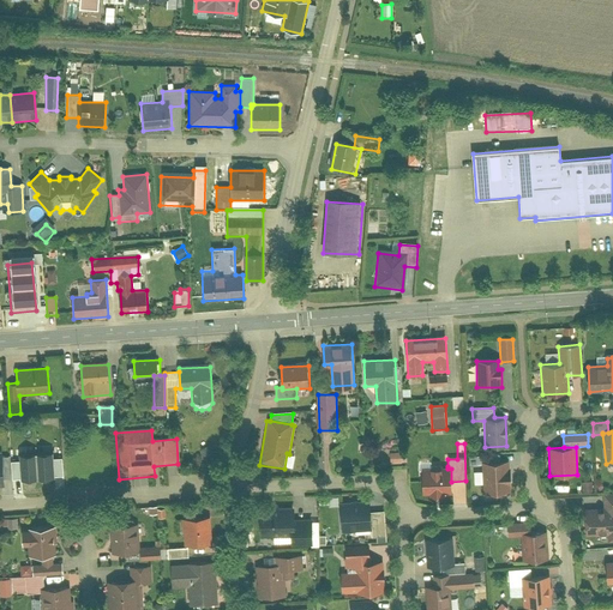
[(481,463),(485,463),(485,453),(469,454),(469,465),(481,465),(481,463)]
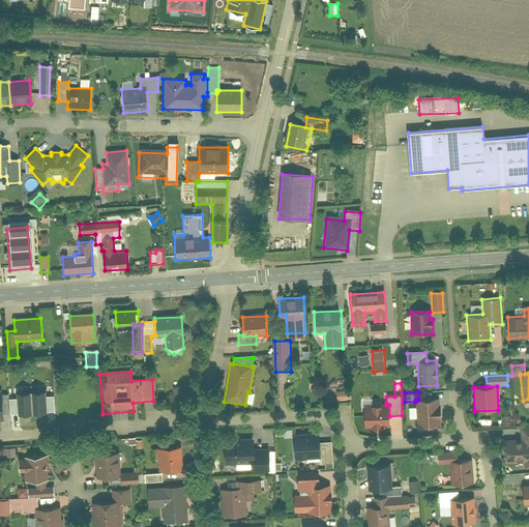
[(418,400),(415,400),(415,402),(416,427),(441,426),(440,399),(418,400)]
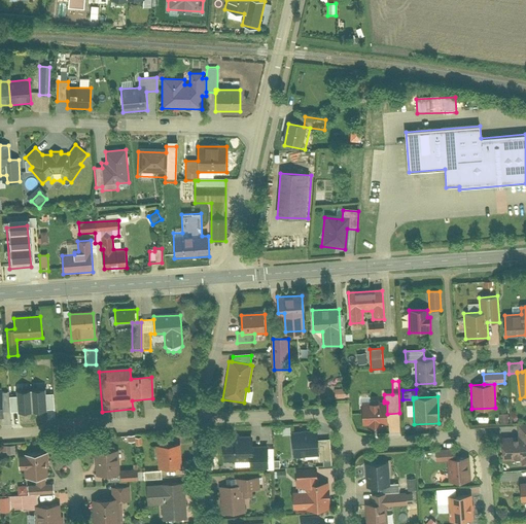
[(372,404),(363,404),(363,425),(370,425),(370,427),(380,426),(379,425),(388,424),(387,414),(387,403),(384,403),(379,404),(379,402),(372,402),(372,404)]
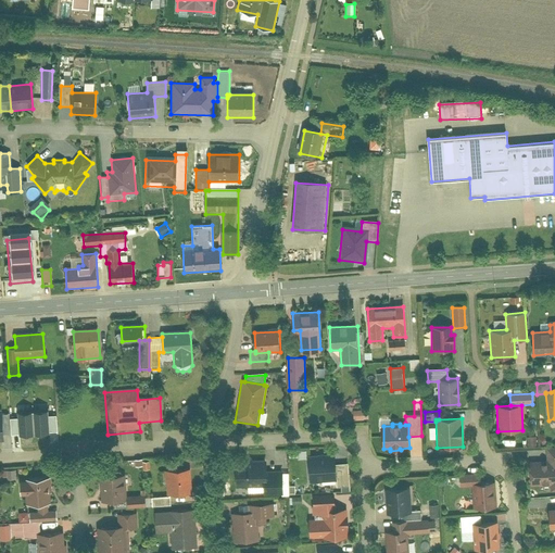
[(535,438),(527,438),(527,447),(535,447),(535,438)]
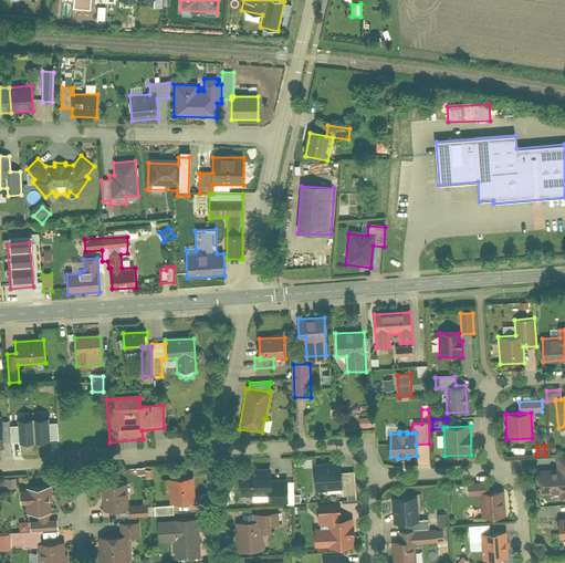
[(540,471),(541,492),(561,491),(562,501),(564,500),(564,456),(555,457),(556,471),(540,471)]
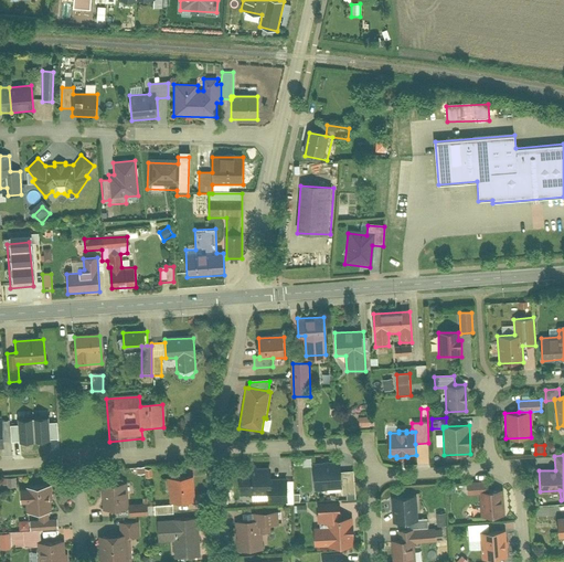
[(312,465),(314,490),(343,489),(343,498),(354,498),(354,472),(338,472),(338,464),(312,465)]
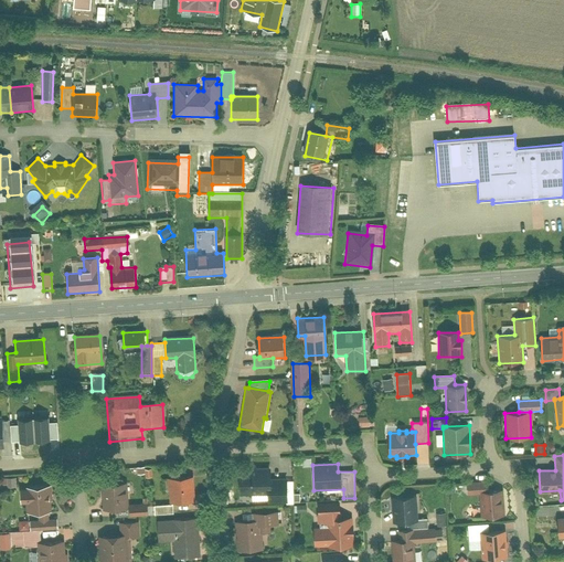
[(146,468),(137,468),(137,475),(145,475),(145,478),(151,478),(151,469),(146,469),(146,468)]
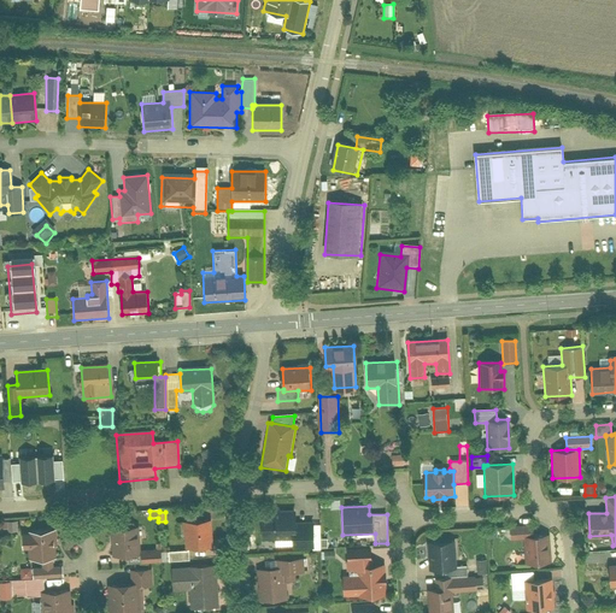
[(262,513),(263,541),(292,538),(292,547),(311,546),(310,526),(297,526),(295,512),(262,513)]
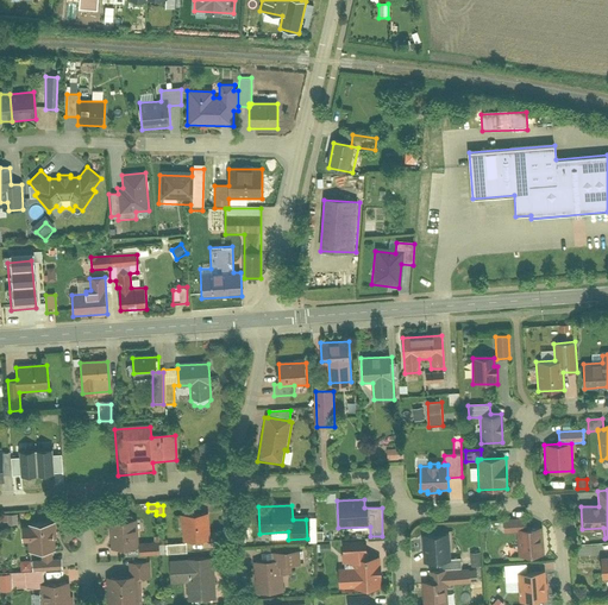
[(208,516),(181,518),(183,541),(210,540),(208,516)]
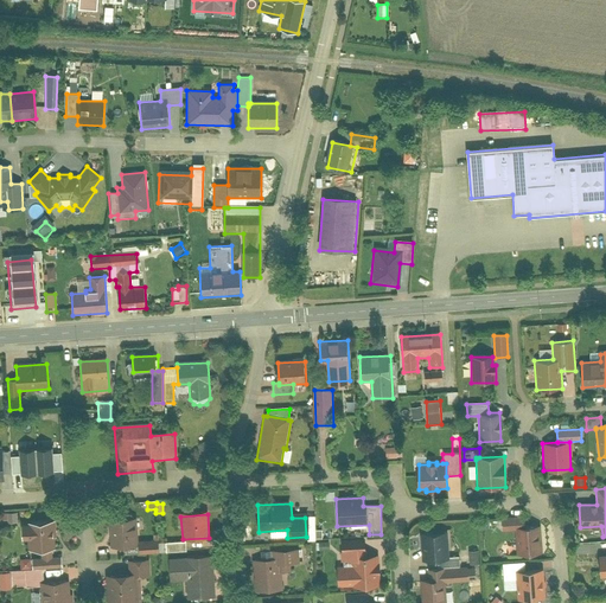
[(135,518),(108,520),(110,547),(138,546),(138,544),(135,518)]
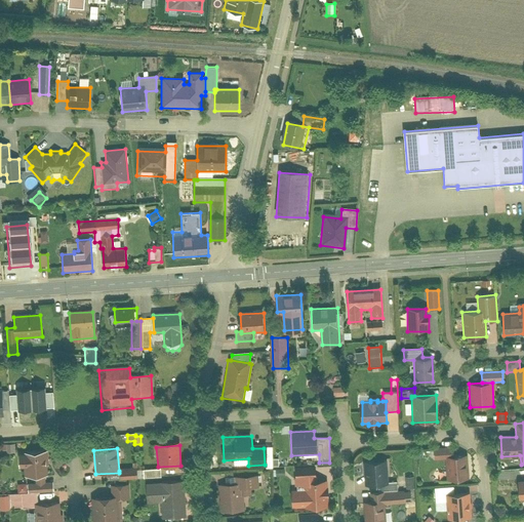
[(451,449),(433,450),(434,460),(445,460),(446,480),(468,479),(466,454),(452,455),(451,449)]
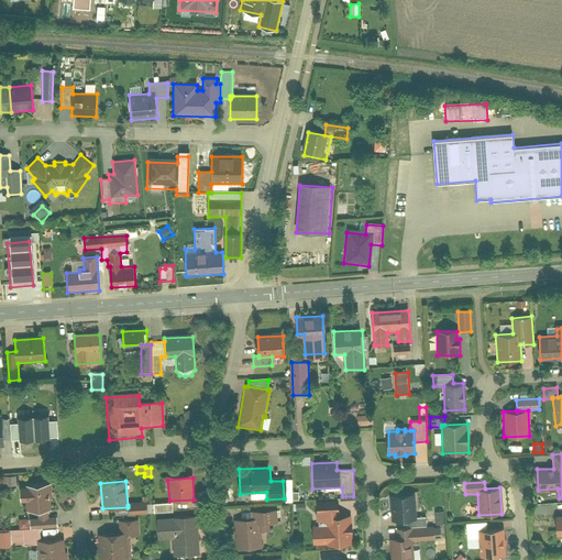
[(52,511),(51,485),(25,485),(25,491),(20,491),(20,502),(25,501),(26,512),(52,511)]
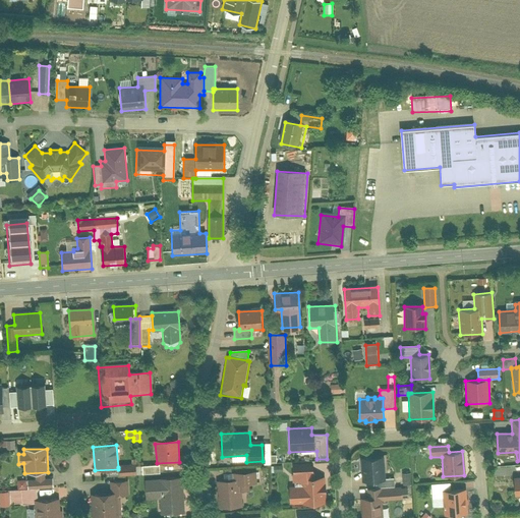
[(360,459),(361,481),(376,480),(386,480),(386,478),(385,458),(360,459)]
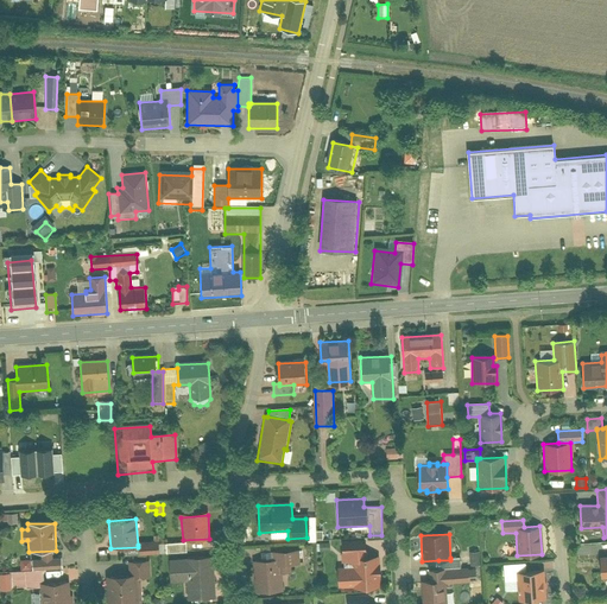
[(367,541),(342,542),(343,567),(337,568),(339,587),(381,586),(379,552),(367,552),(367,541)]
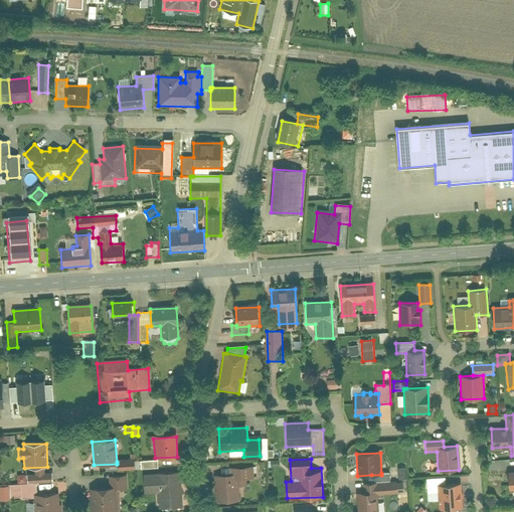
[(117,462),(117,464),(117,472),(135,471),(135,461),(117,462)]
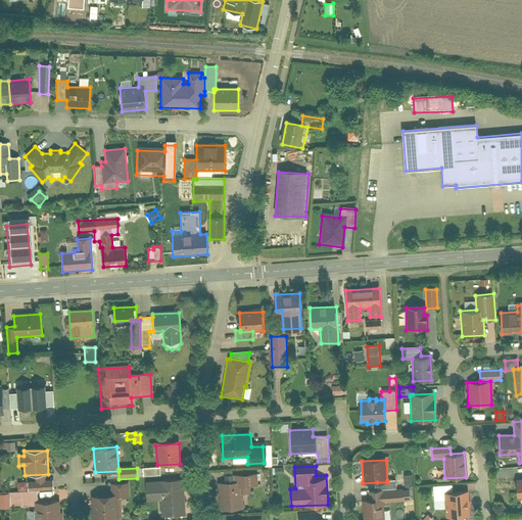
[(160,468),(142,468),(142,477),(160,476),(160,468)]
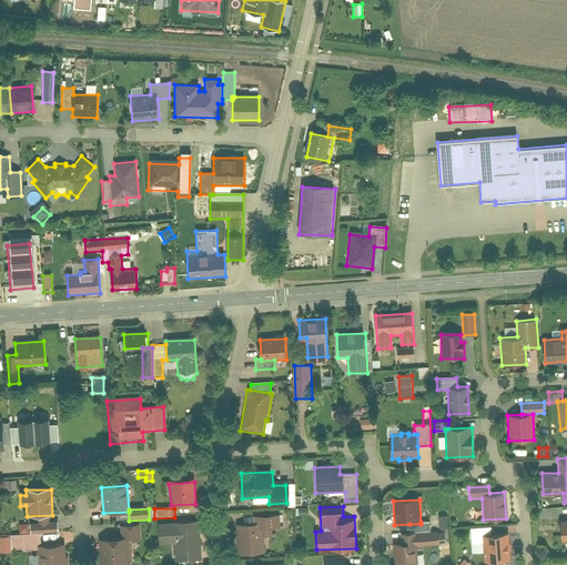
[(255,524),(239,525),(240,555),(266,553),(265,536),(271,536),(271,528),(279,528),(277,514),(255,516),(255,524)]
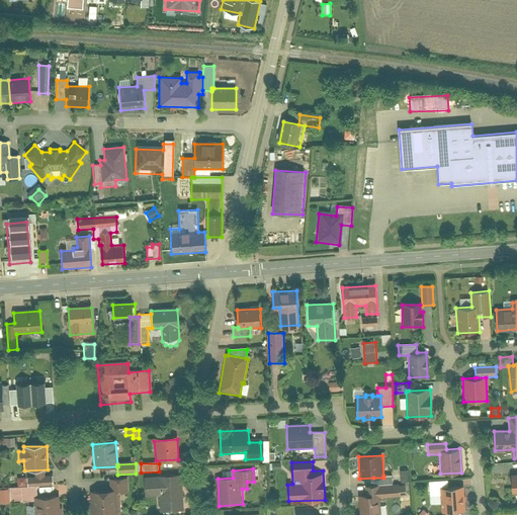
[(27,478),(27,487),(53,486),(52,477),(45,477),(44,469),(34,470),(34,478),(27,478)]
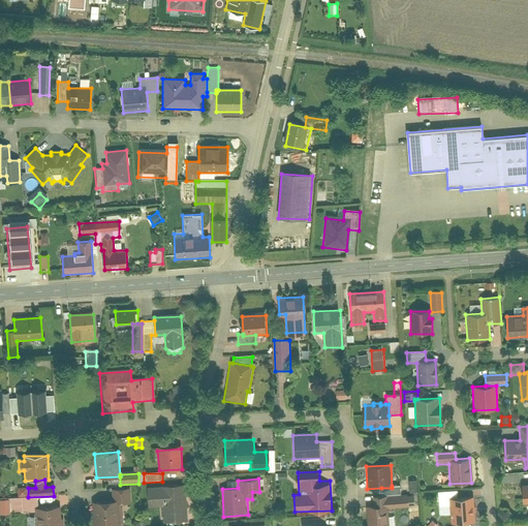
[(149,487),(150,506),(164,506),(165,523),(186,522),(184,486),(149,487)]
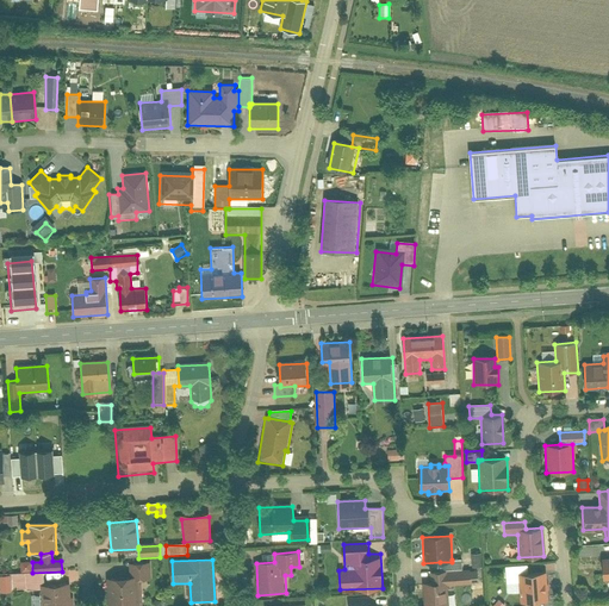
[(452,562),(440,562),(440,572),(461,570),(461,560),(452,560),(452,562)]
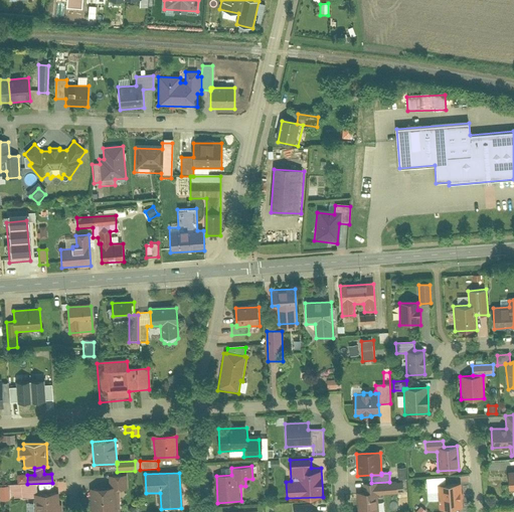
[(109,487),(92,488),(93,511),(120,511),(119,491),(127,490),(126,475),(108,476),(109,487)]
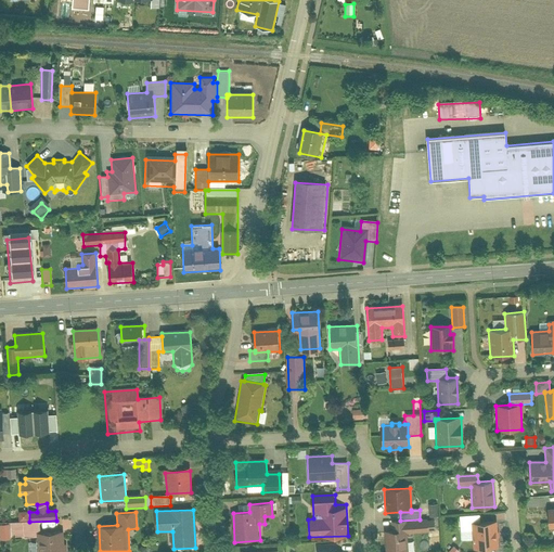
[(472,523),(479,522),(479,515),(459,516),(461,542),(473,541),(472,523)]
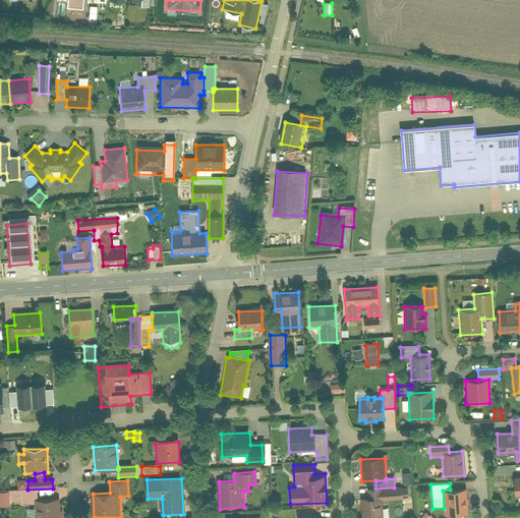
[(394,487),(376,488),(366,488),(366,498),(381,497),(382,501),(402,501),(402,499),(408,499),(408,490),(402,490),(402,487),(394,487)]
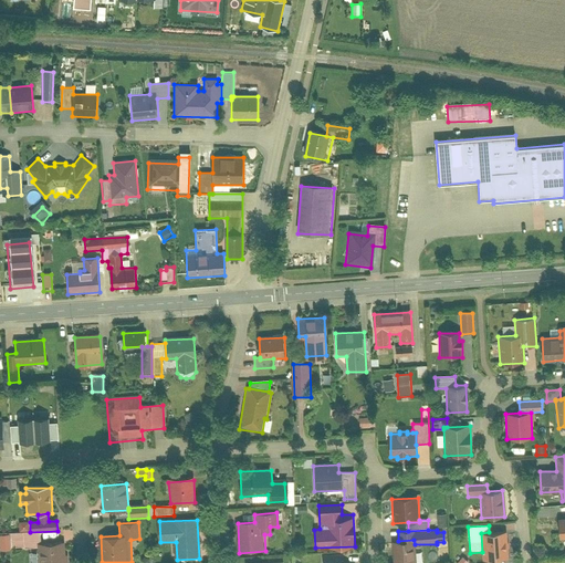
[(489,532),(481,533),(482,552),(482,560),(509,558),(506,531),(489,532)]
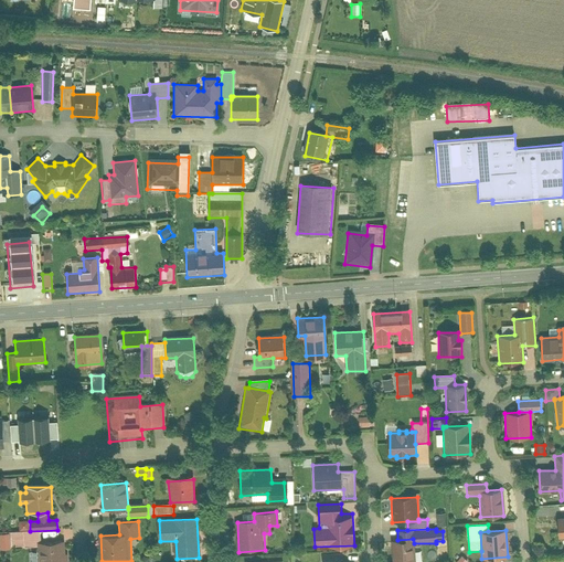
[(12,547),(38,545),(38,542),(41,542),(40,531),(11,533),(12,547)]
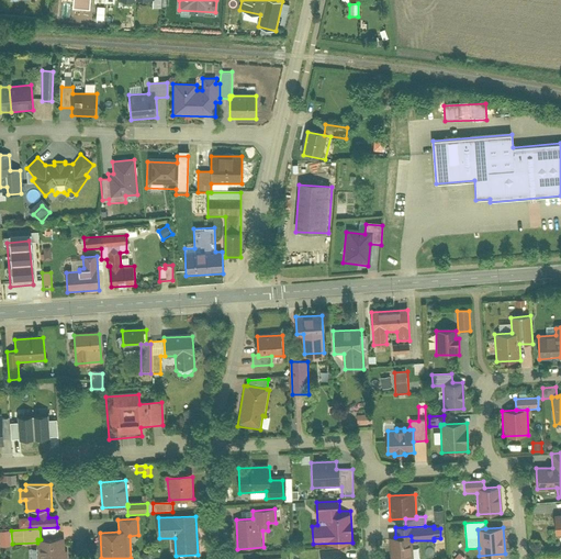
[(8,532),(0,532),(0,548),(9,548),(8,532)]
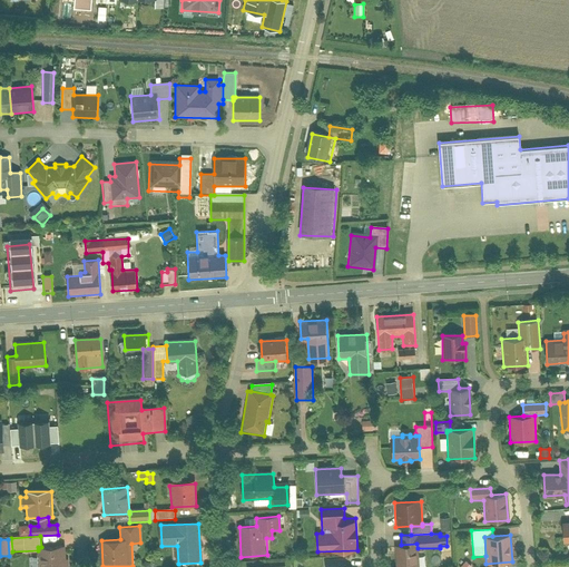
[(401,545),(394,545),(395,566),(418,566),(418,548),(417,544),(401,545)]
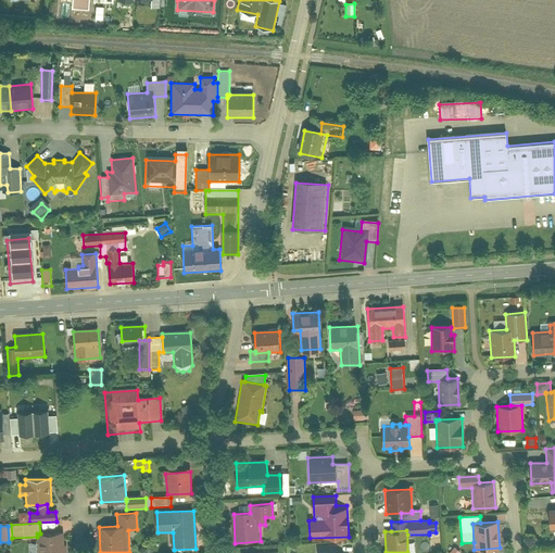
[(40,533),(37,533),(37,537),(37,552),(63,552),(63,532),(40,533)]
